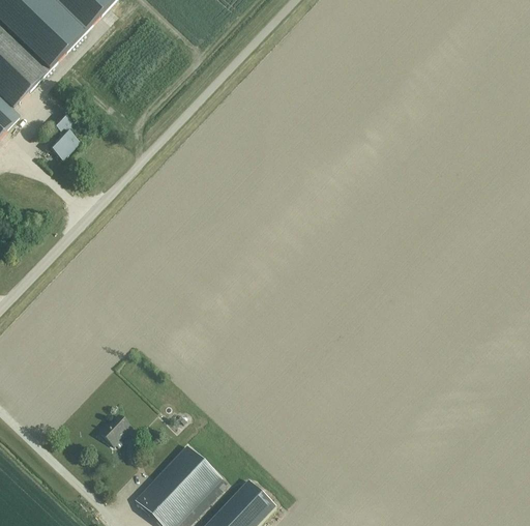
[(0,0),(0,25),(48,71),(85,32),(50,0),(0,0)]
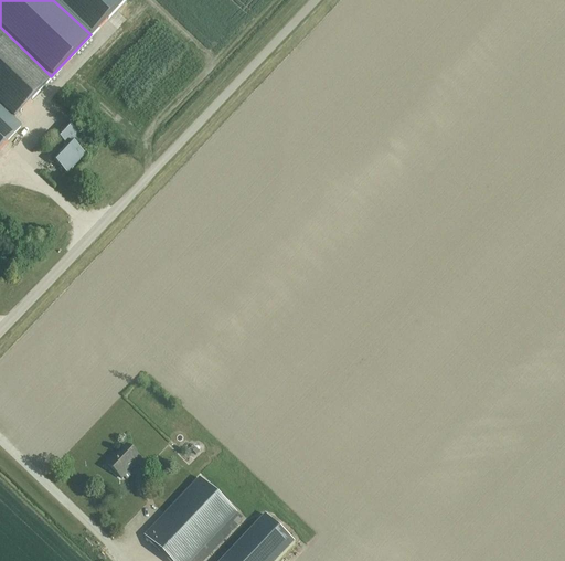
[(53,0),(91,34),(123,0),(53,0)]
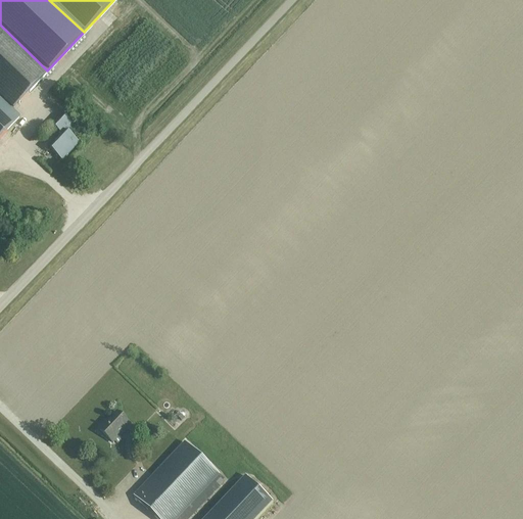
[(0,25),(0,81),(19,100),(47,71),(0,25)]
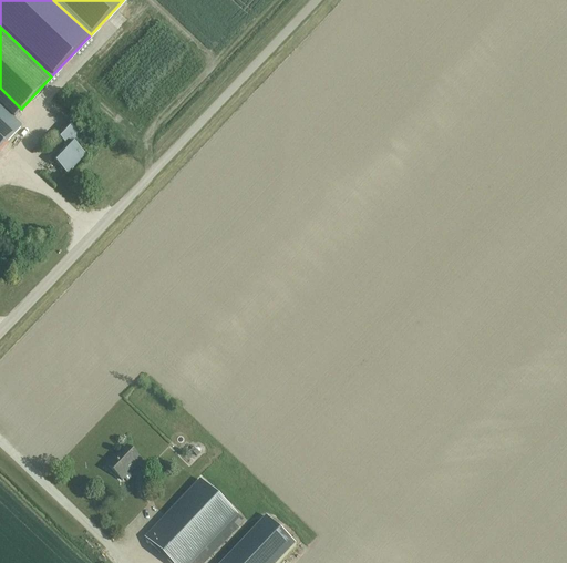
[(13,116),(0,103),(0,144),(21,123),(13,116)]
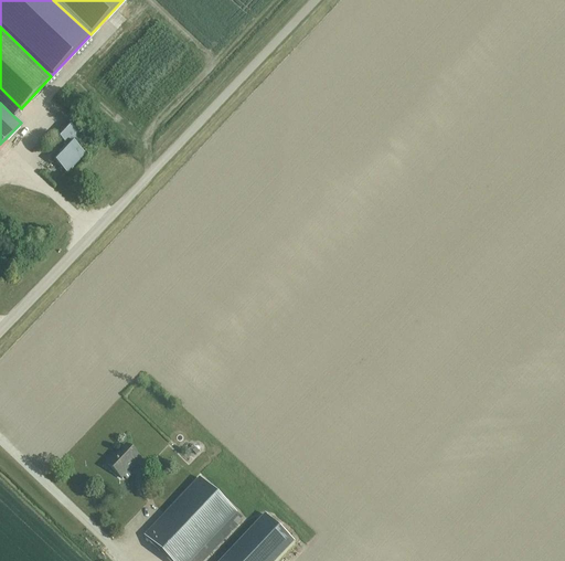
[(80,134),(68,123),(57,134),(67,143),(53,158),(67,170),(85,151),(73,140),(80,134)]
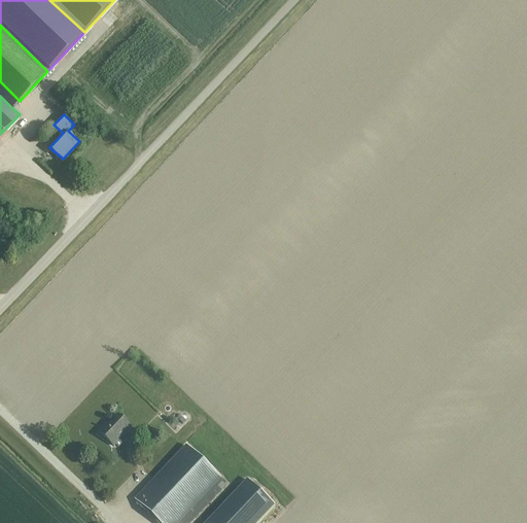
[(117,412),(101,429),(114,443),(116,441),(118,443),(124,439),(120,436),(132,424),(117,412)]
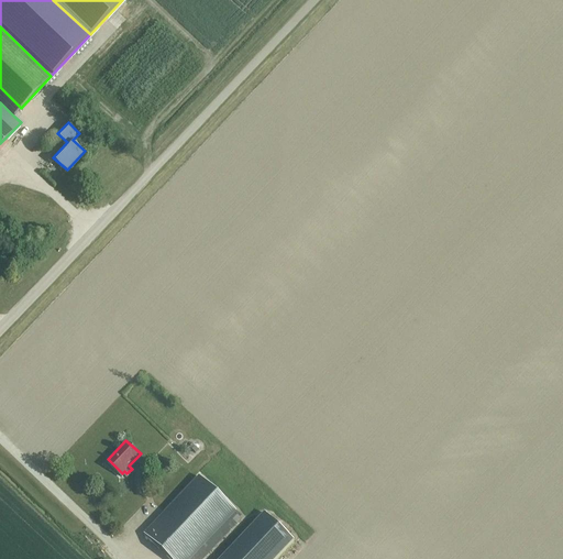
[(199,473),(144,532),(173,558),(187,558),(236,508),(199,473)]
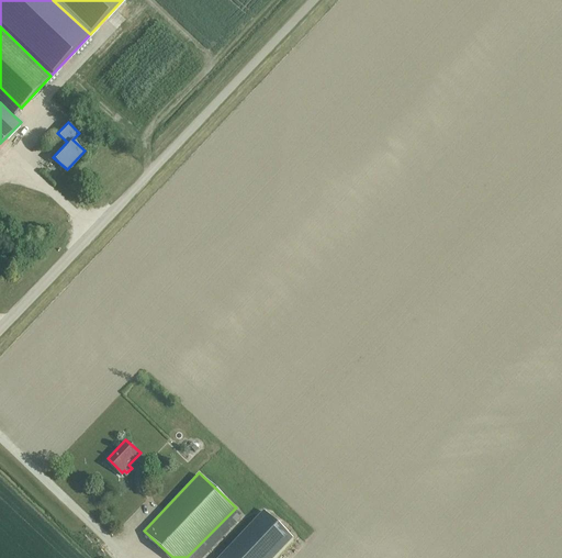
[(110,497),(102,500),(105,510),(114,506),(110,497)]
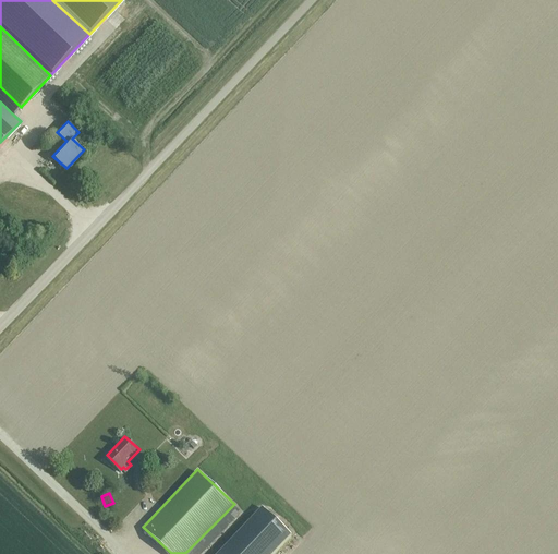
[(216,553),(270,553),(291,532),(263,505),(216,553)]
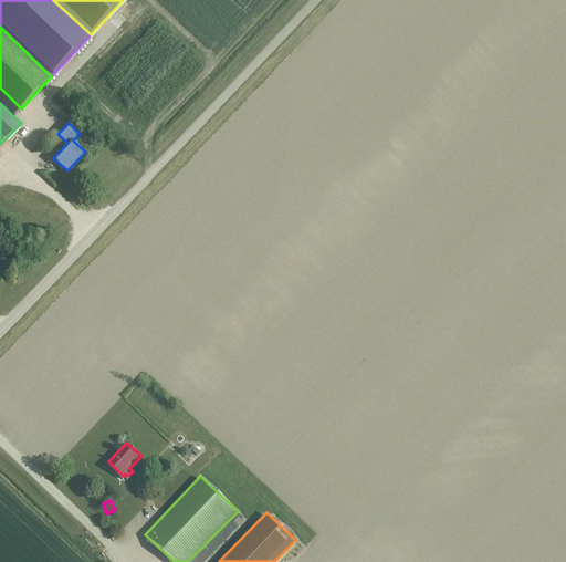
All buildings are outlined.
